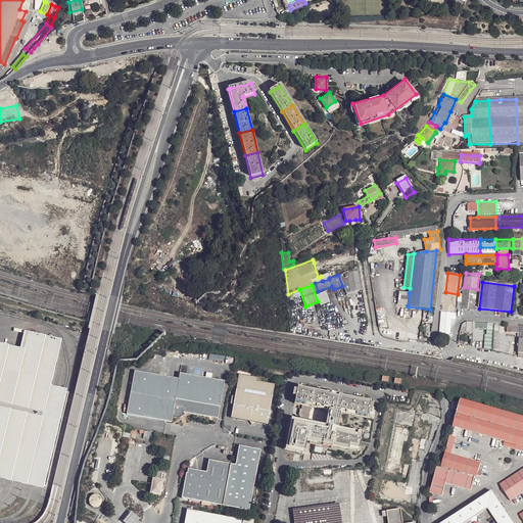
[(464,294),(458,294),(457,308),(475,311),(477,289),(464,287),(464,294)]
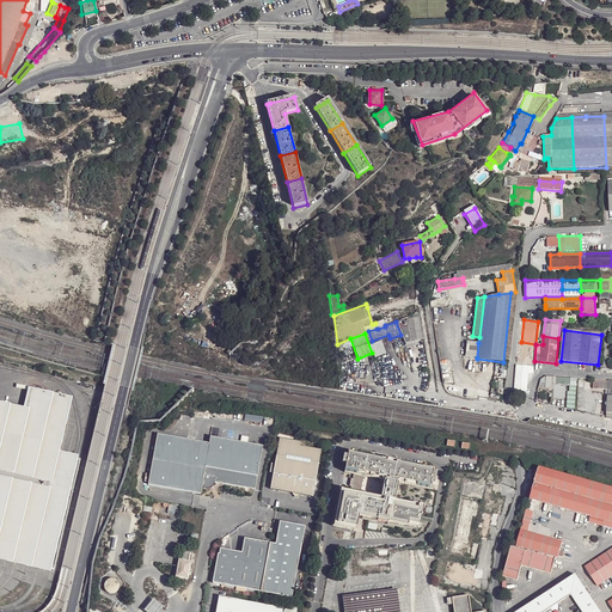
[(466,356),(477,357),(478,343),(467,341),(466,356)]
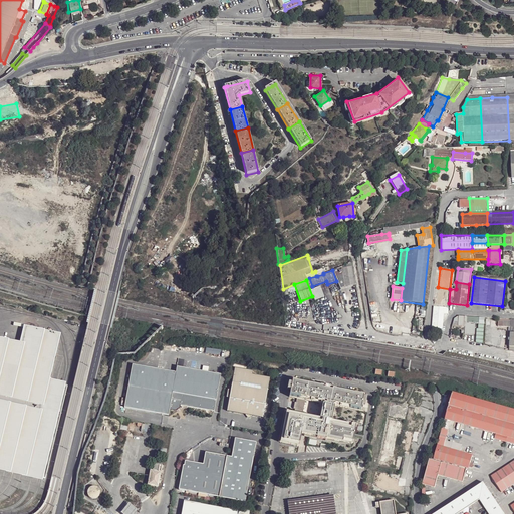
[(436,306),(447,308),(448,308),(449,303),(450,289),(438,287),(436,305),(434,305),(434,307),(436,307),(436,306)]
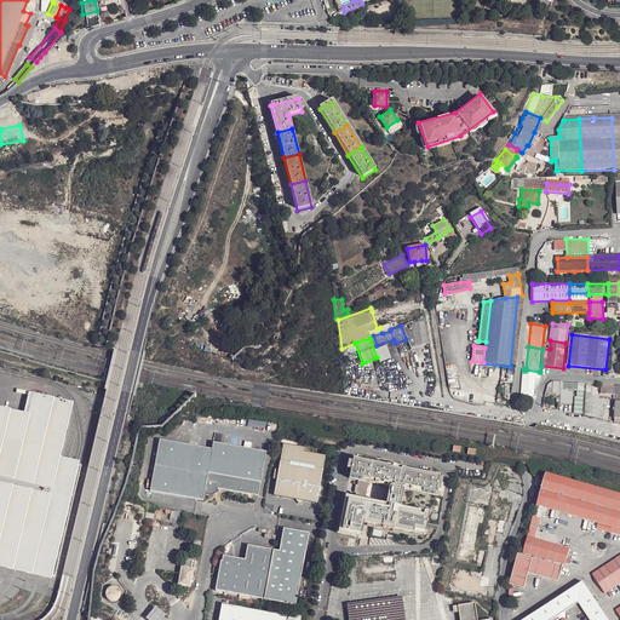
[(521,401),(533,402),(534,379),(535,374),(539,374),(539,372),(526,369),(526,371),(523,371),(521,401)]
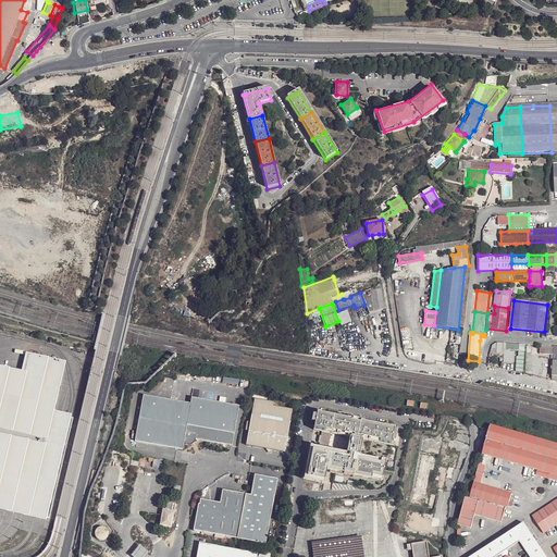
[(518,345),(504,344),(503,362),(512,363),(514,351),(518,351),(518,345)]
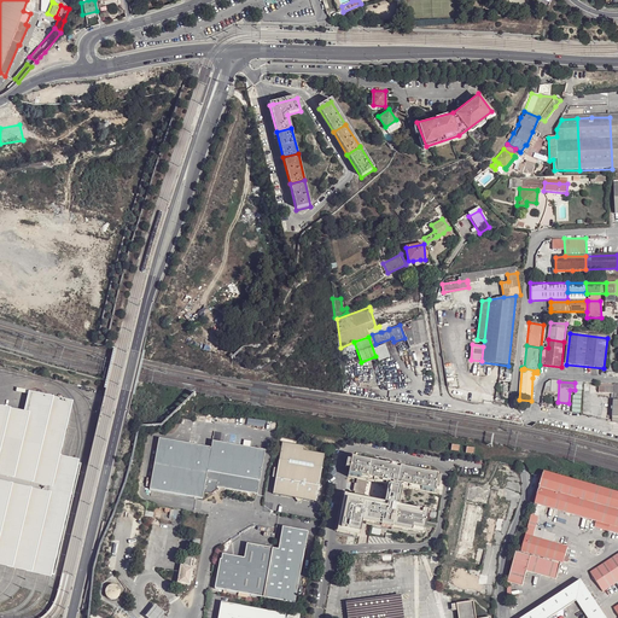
[(617,385),(599,384),(598,394),(611,395),(611,400),(613,400),(612,408),(611,408),(610,418),(611,418),(611,423),(617,423),(617,385)]
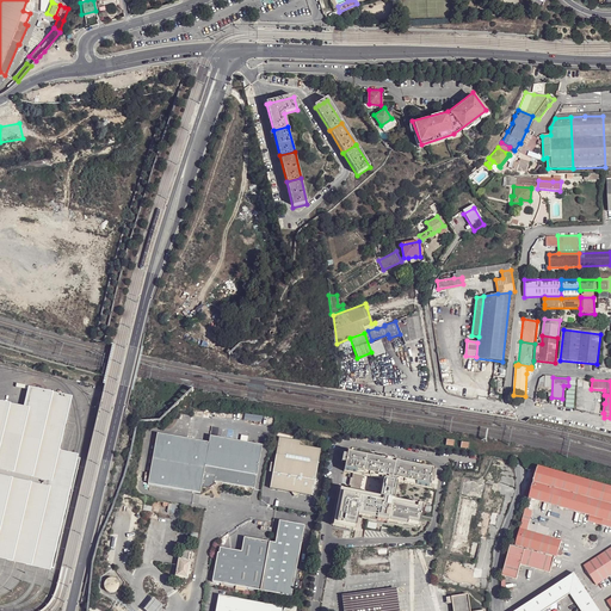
[(0,555),(54,569),(81,460),(57,454),(71,400),(34,390),(28,412),(0,405),(0,555)]
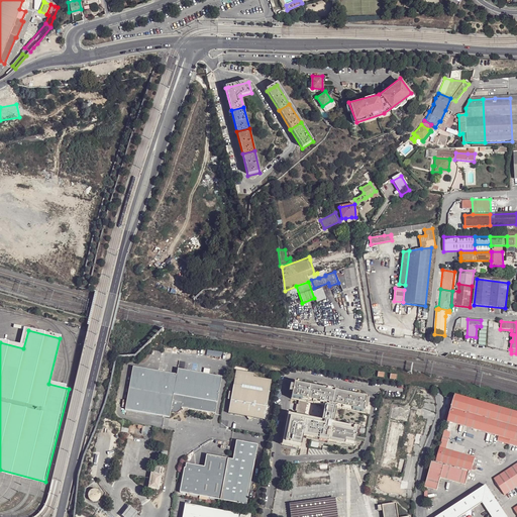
[(222,377),(179,369),(177,374),(132,367),(124,410),(170,417),(171,412),(177,413),(181,410),(181,407),(215,413),(217,404),(222,377)]
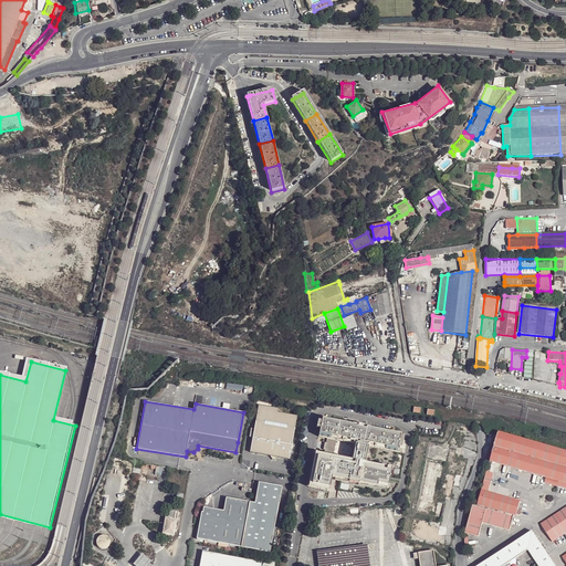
[(260,405),(252,452),(290,459),(297,416),(278,412),(279,408),(260,405)]
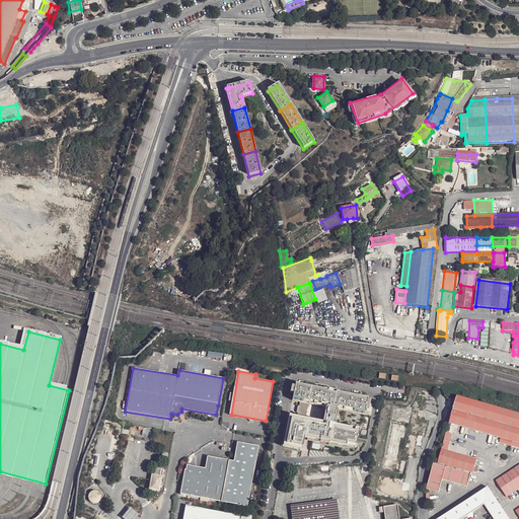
[(301,402),(339,411),(365,417),(367,410),(368,402),(368,399),(297,384),(296,387),(295,393),(293,401),(299,402),(301,402)]
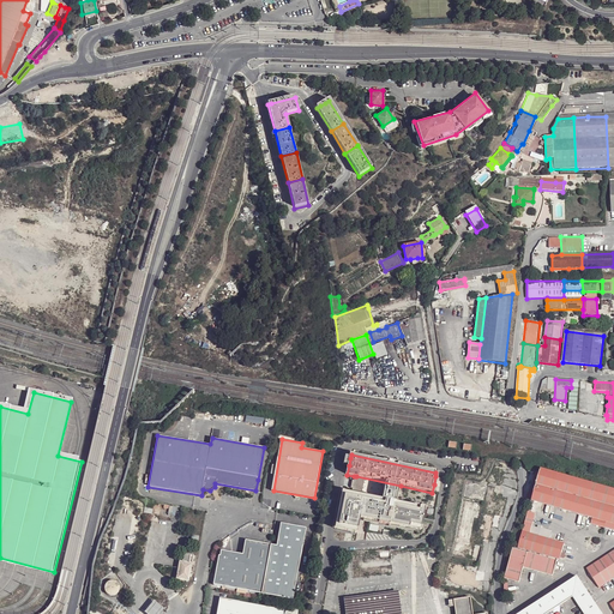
[(613,488),(541,469),(540,471),(539,471),(536,473),(527,499),(593,518),(606,522),(613,524),(613,488)]
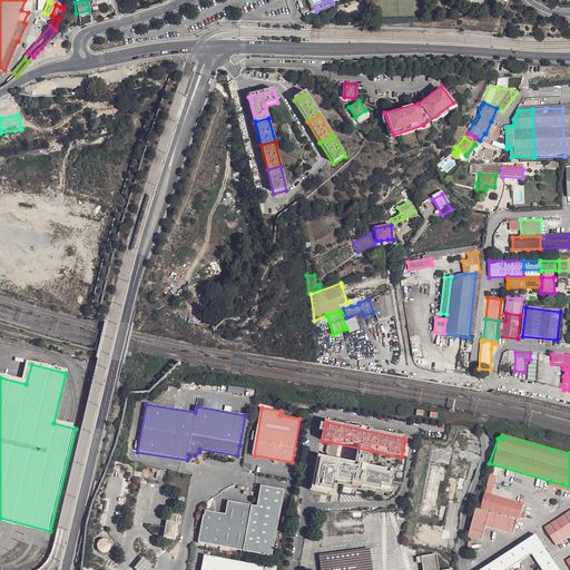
[(369,468),(372,451),(331,442),(330,446),(327,446),(327,450),(326,453),(328,454),(327,458),(318,457),(311,491),(332,495),(335,482),(343,483),(352,485),(352,487),(362,489),(362,488),(391,494),(395,473),(369,468)]
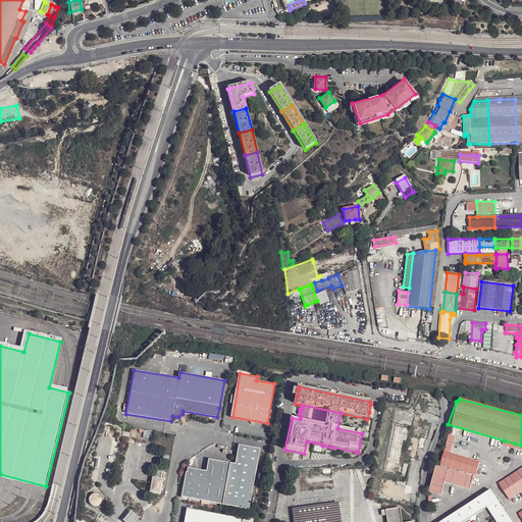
[(129,437),(132,427),(124,426),(122,436),(129,437)]
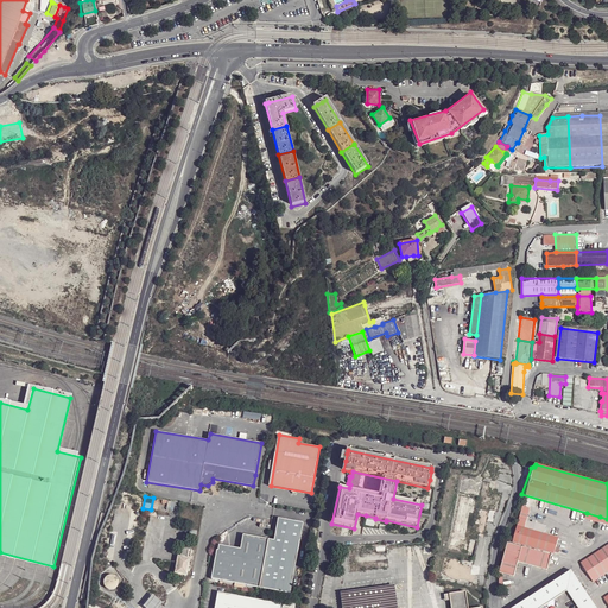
[(267,540),(259,588),(289,594),(291,580),(285,578),(292,540),(298,542),(302,523),(277,518),(273,542),(267,540)]
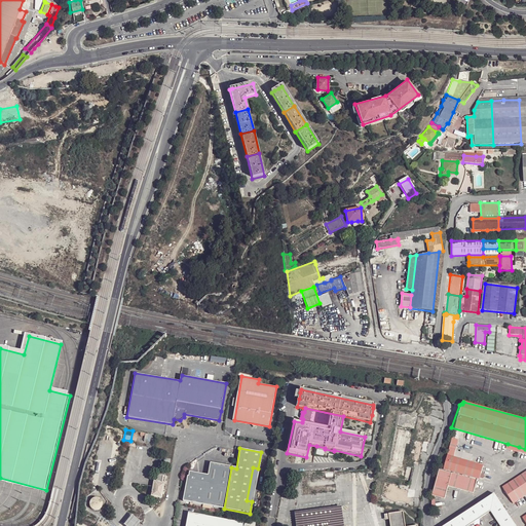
[(439,467),(431,493),(444,496),(448,484),(474,491),(478,478),(480,479),(480,477),(482,473),(483,466),(471,462),(473,456),(450,449),(444,468),(439,467)]
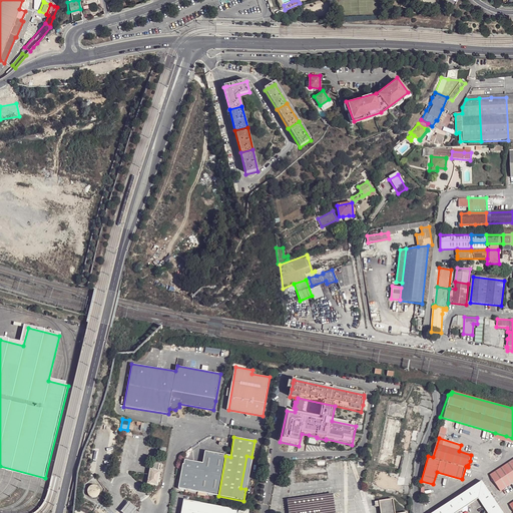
[(178,489),(218,496),(225,456),(204,452),(202,464),(184,460),(183,465),(182,465),(178,489)]
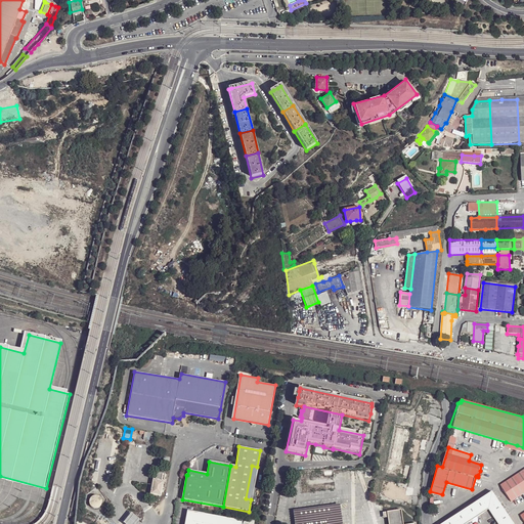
[(251,499),(257,467),(252,466),(246,498),(251,499)]
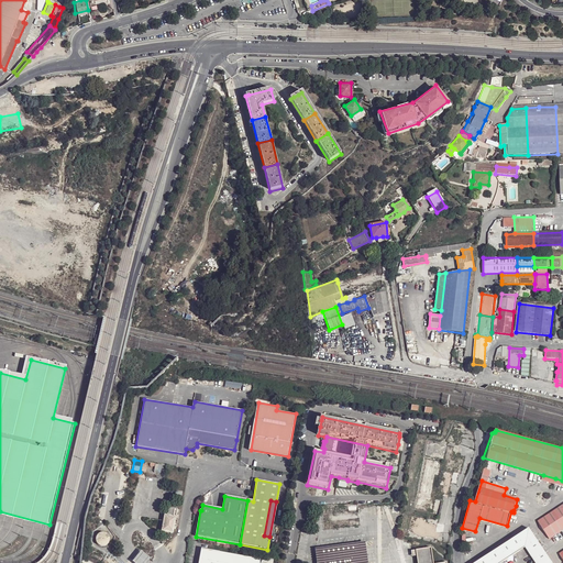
[(550,538),(562,529),(562,506),(539,522),(550,538)]
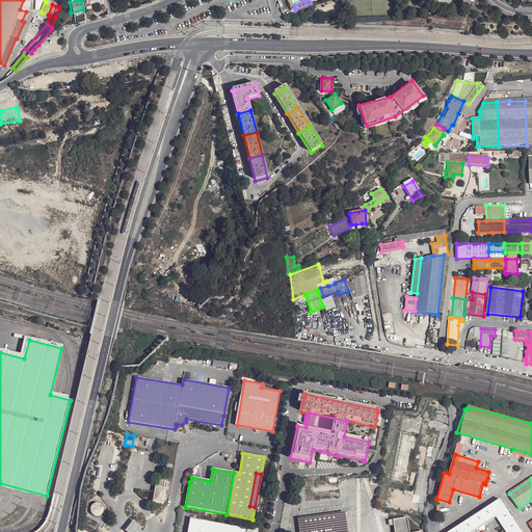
[(160,480),(159,486),(156,485),(153,501),(164,503),(168,481),(160,480)]
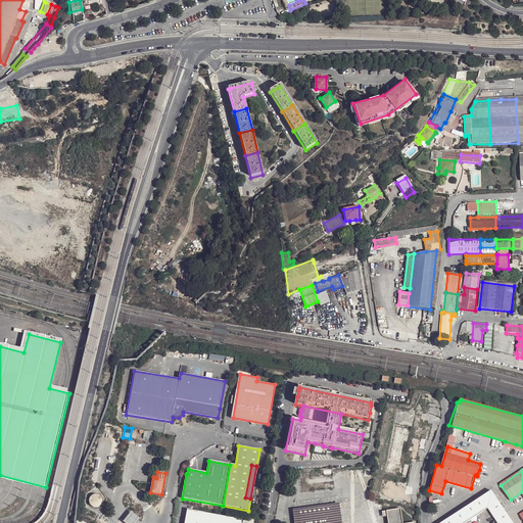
[(511,522),(490,491),(439,522),(462,522),(486,507),(494,519),(496,522),(511,522)]
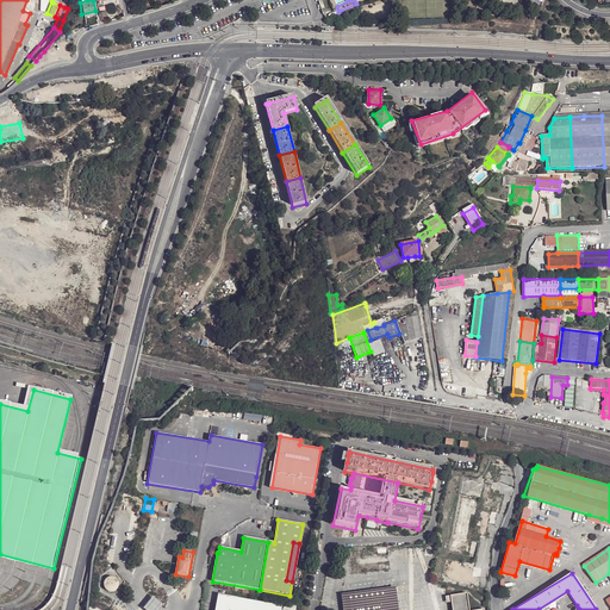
[(110,578),(107,579),(106,580),(105,584),(105,586),(106,589),(107,591),(111,592),(112,593),(114,592),(118,591),(119,589),(120,585),(119,583),(118,580),(116,578),(112,578),(110,578)]
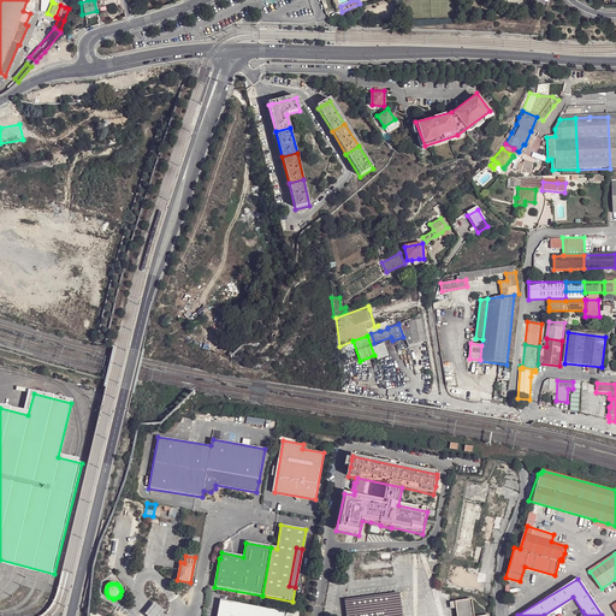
[(401,593),(350,599),(351,615),(403,615),(402,602),(401,593)]
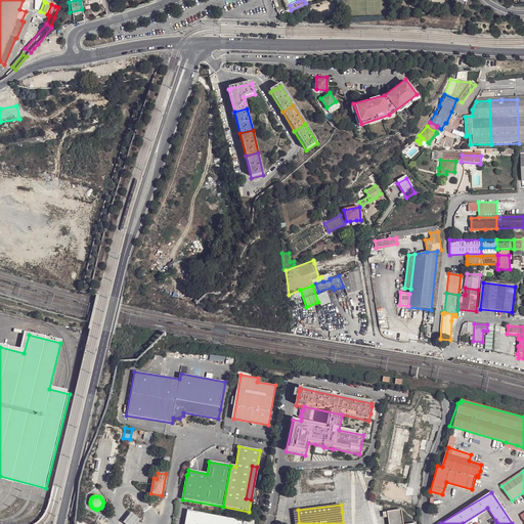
[(402,523),(401,509),(388,511),(388,517),(389,523),(416,523),(405,523),(402,523)]
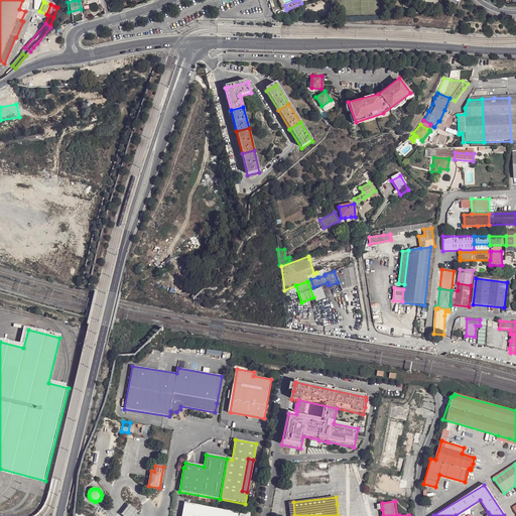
[(238,515),(239,513),(185,503),(182,515),(238,515)]
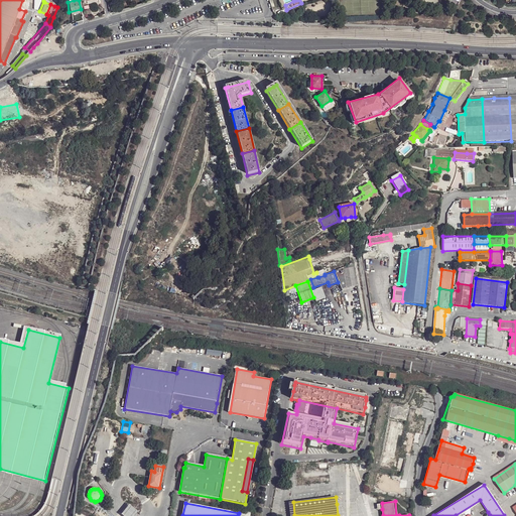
[(138,515),(139,515),(130,507),(126,512),(122,515),(138,515)]
